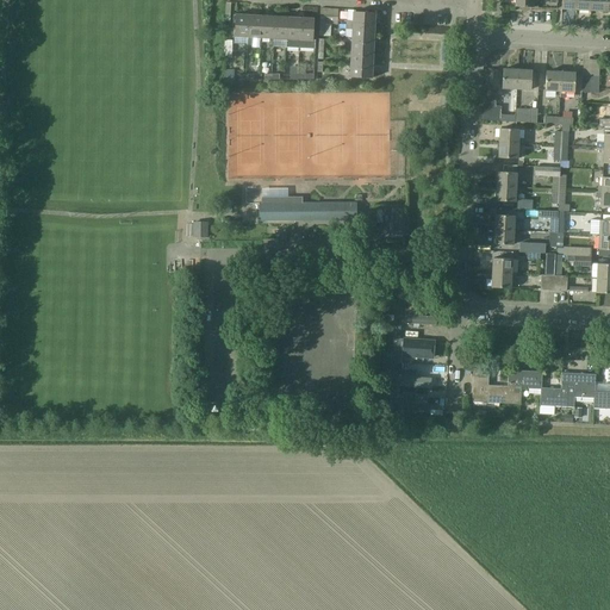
[(591,0),(577,0),(577,10),(591,11),(591,0)]
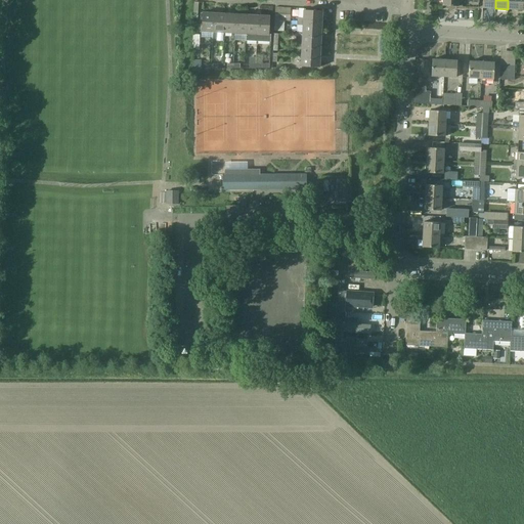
[(508,0),(508,9),(520,9),(520,0),(508,0)]
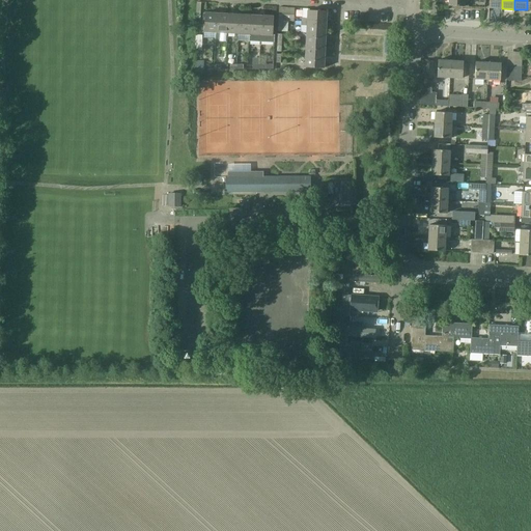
[(295,8),(279,7),(278,14),(278,27),(282,27),(282,28),(285,28),(287,26),(287,23),(285,21),(283,21),(283,20),(294,21),(295,8)]
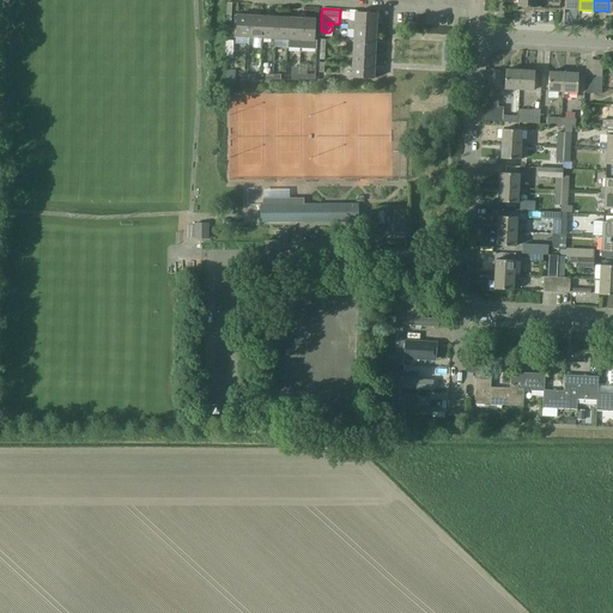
[(374,79),(377,13),(356,12),(356,20),(352,20),(352,30),(356,30),(353,78),(374,79)]
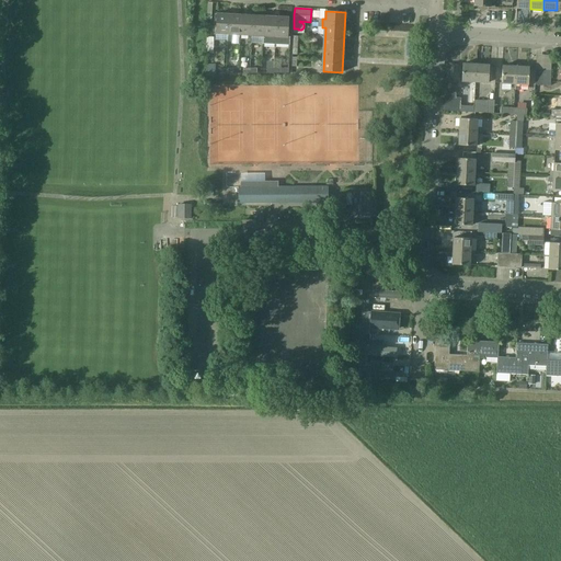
[(217,13),(216,34),(225,34),(225,37),(228,37),(229,14),(217,13)]
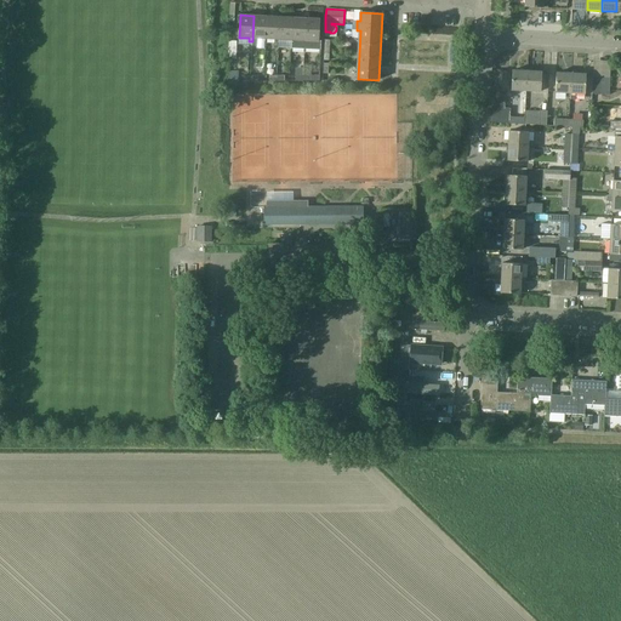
[(268,16),(254,16),(252,41),(257,41),(257,39),(267,39),(268,16)]
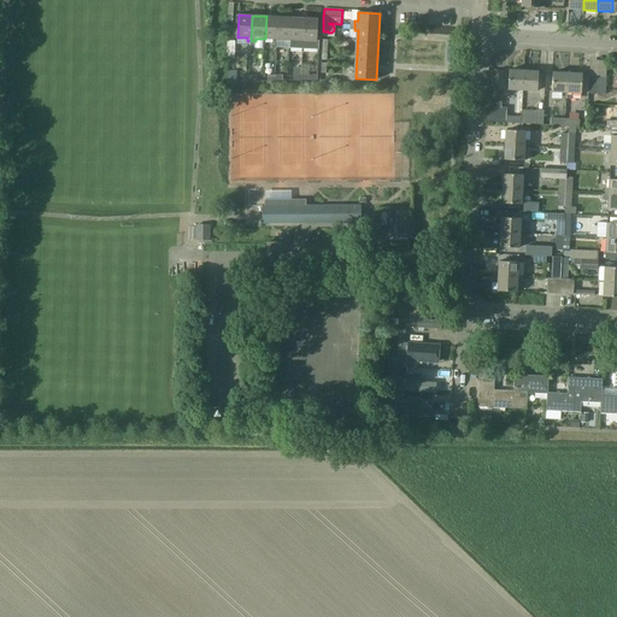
[(280,17),(266,16),(265,39),(272,39),(272,42),(277,42),(280,17)]
